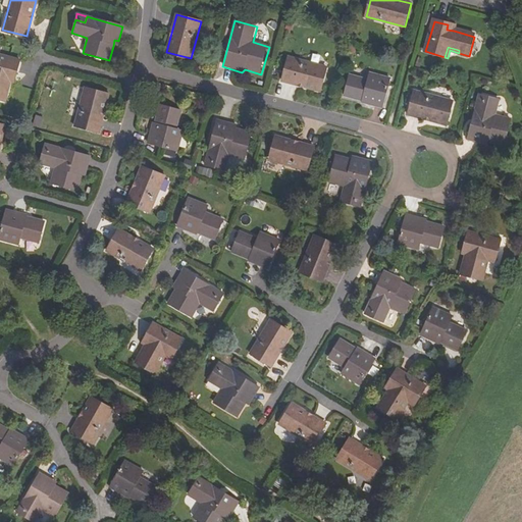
[(0,100),(4,102),(9,83),(13,85),(19,61),(0,55),(0,100)]
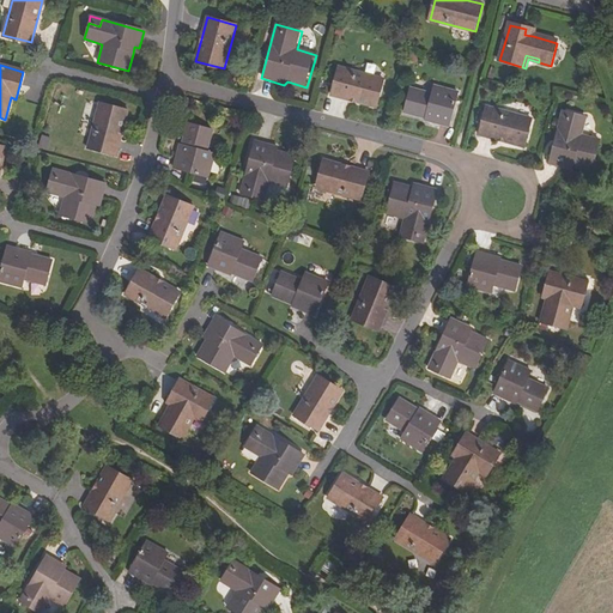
[(378,110),(386,80),(339,66),(332,96),(378,110)]
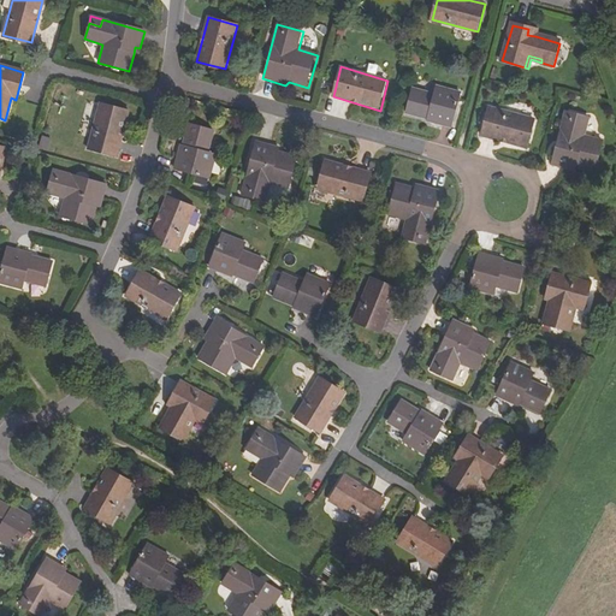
[(427,120),(427,123),(452,130),(462,93),(437,86),(434,94),(412,88),(406,116),(427,120)]
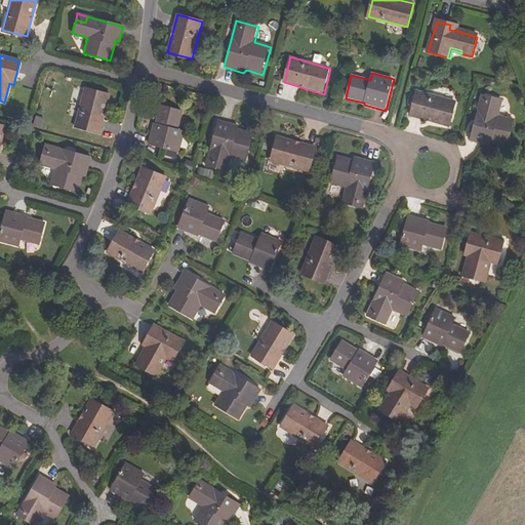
[(98,134),(108,95),(85,89),(75,127),(98,134)]
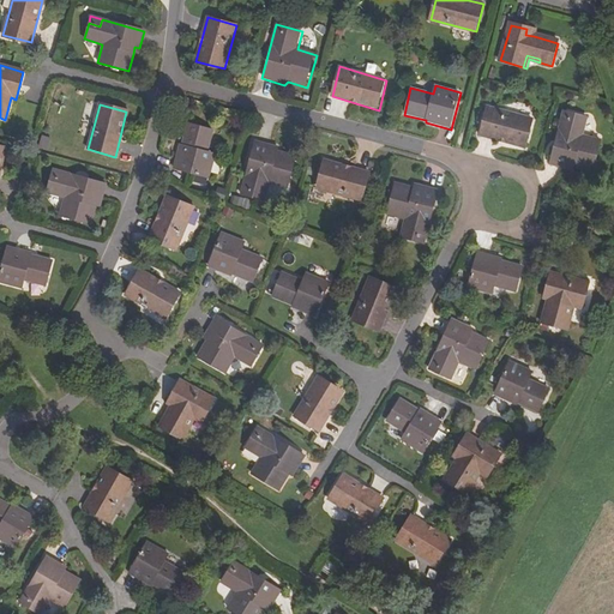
[(527,148),(534,120),(488,108),(481,136),(527,148)]
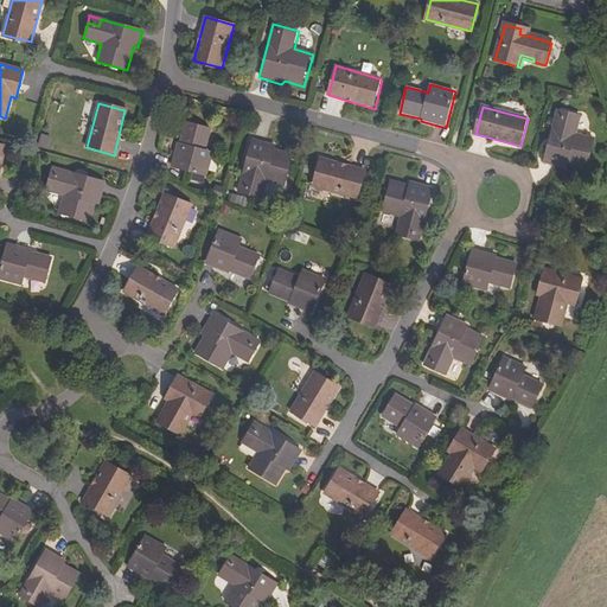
[(567,165),(587,170),(594,136),(576,132),(581,114),(555,107),(542,163),(566,168),(567,165)]
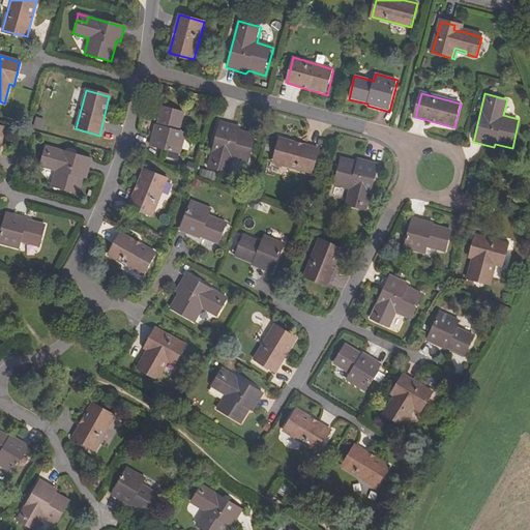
[(180,129),(185,111),(162,105),(157,123),(154,123),(150,145),(182,153),(186,131),(180,129)]
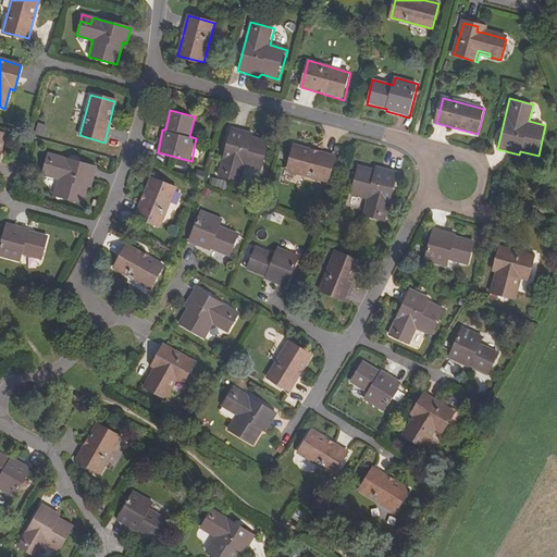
[(232,126),(218,176),(240,181),(245,164),(259,169),(267,139),(252,136),(254,132),(232,126)]
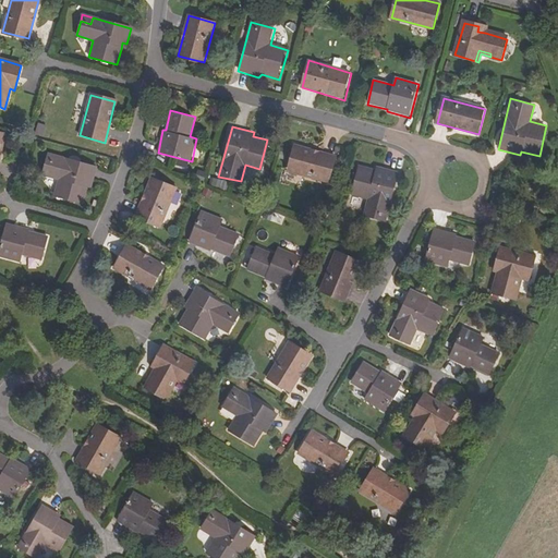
[(328,182),(336,157),(294,146),(287,170),(328,182)]
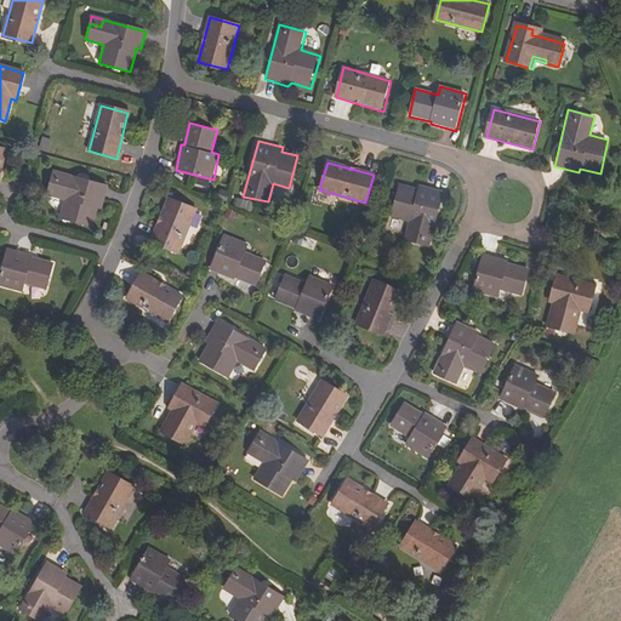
[(97,199),(102,201),(106,184),(64,174),(63,180),(51,177),(47,193),(64,198),(60,216),(90,224),(95,208),(97,199)]
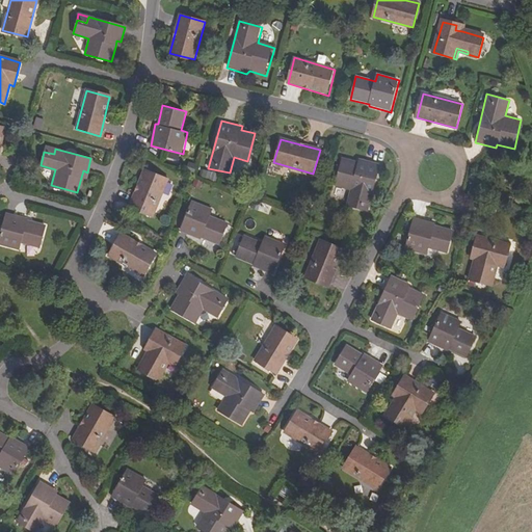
[(347,205),(369,212),(381,163),(360,158),(358,161),(343,157),(336,185),(351,190),(347,205)]
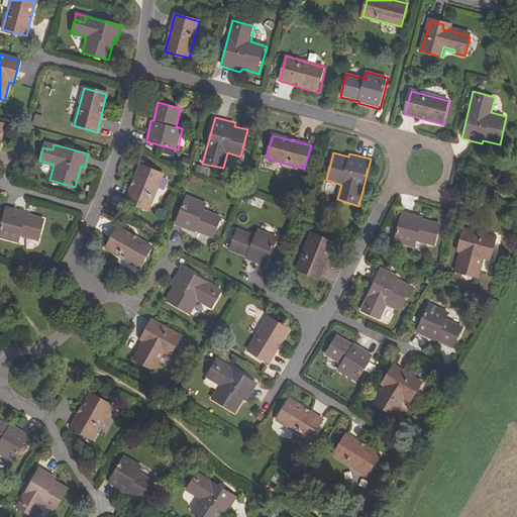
[(149,211),(164,175),(141,165),(126,201),(149,211)]
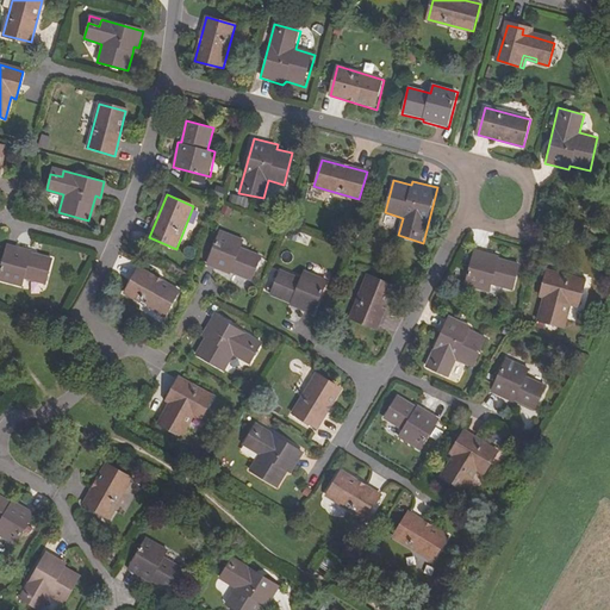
[(242,247),(244,240),(221,230),(206,265),(230,274),(231,273),(253,281),(262,255),(242,247)]
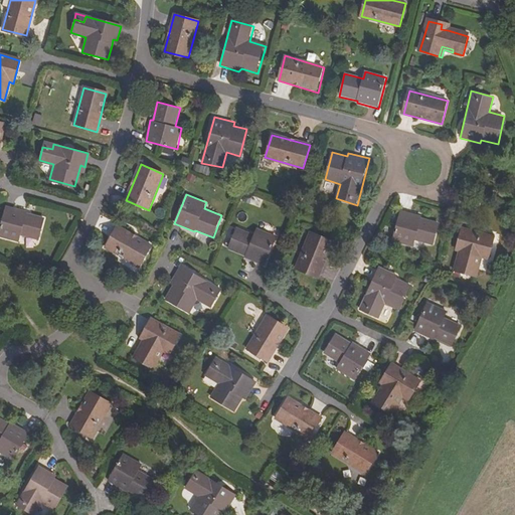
[(17,232),(20,233),(39,237),(44,217),(25,213),(26,211),(6,206),(0,231),(0,234),(15,239),(17,232)]
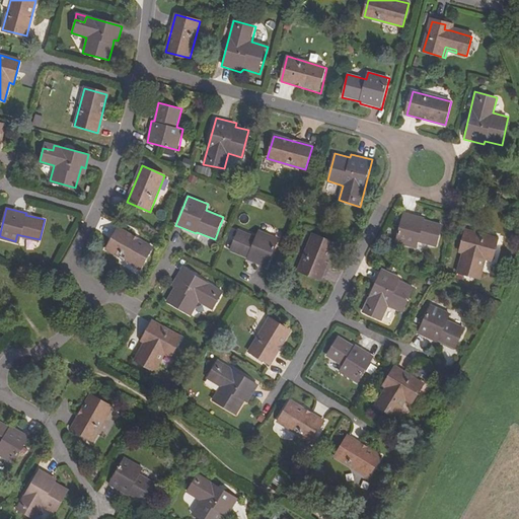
[(418,242),(436,246),(442,224),(424,220),(424,218),(402,212),(394,242),(417,249),(418,242)]
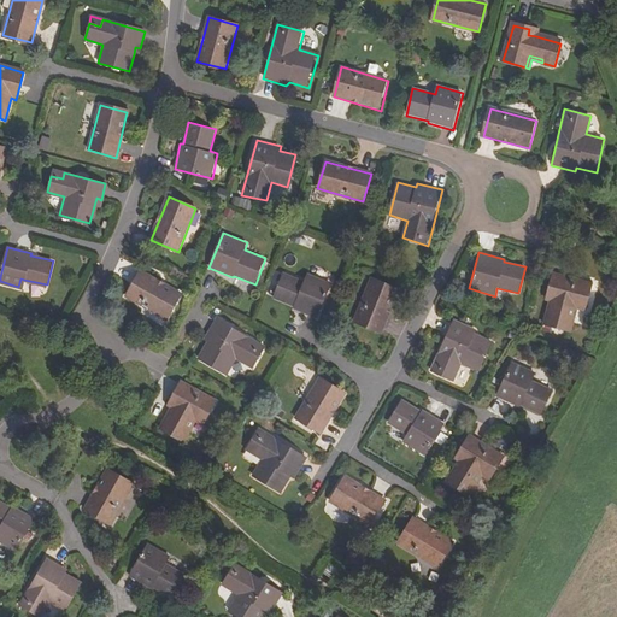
[(182,293),(141,271),(128,295),(168,318),(182,293)]
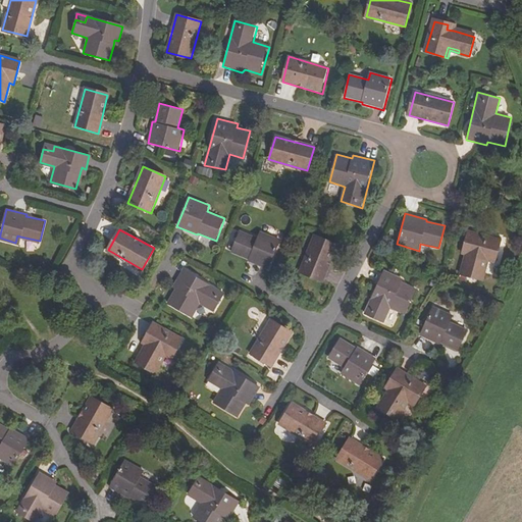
[(488,262),(496,263),(502,240),(467,229),(460,254),(464,255),(459,274),(482,280),(488,262)]
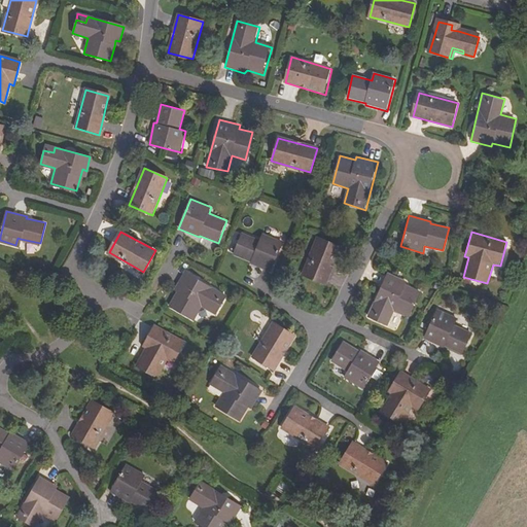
[(262,234),(259,240),(242,233),(233,254),(251,262),(251,264),(272,273),(284,242),(262,234)]
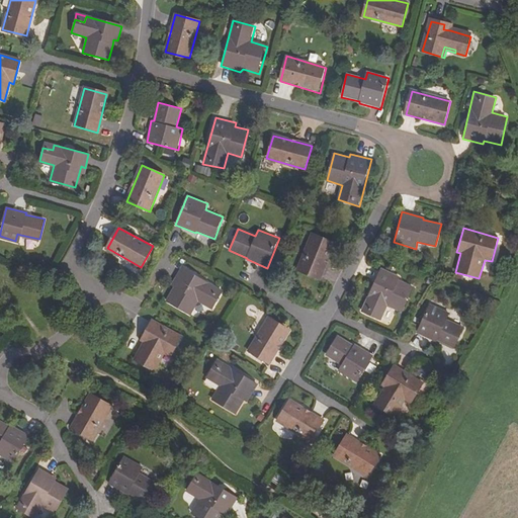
[(320,279),(335,243),(313,234),(297,270),(320,279)]
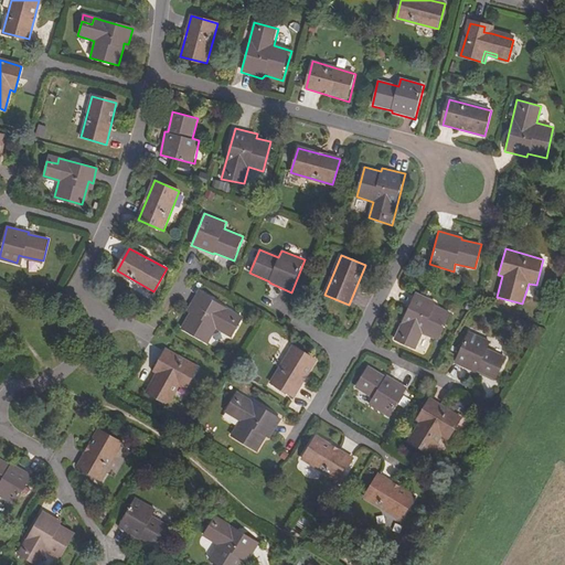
[(244,317),(199,290),(187,310),(190,312),(181,329),(209,344),(216,330),(231,337),(244,317)]
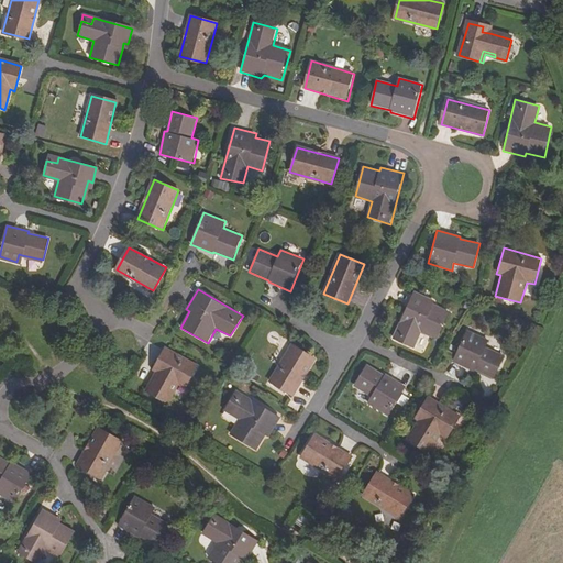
[(412,290),(392,339),(414,349),(420,333),(437,341),(449,312),(433,304),(434,300),(412,290)]
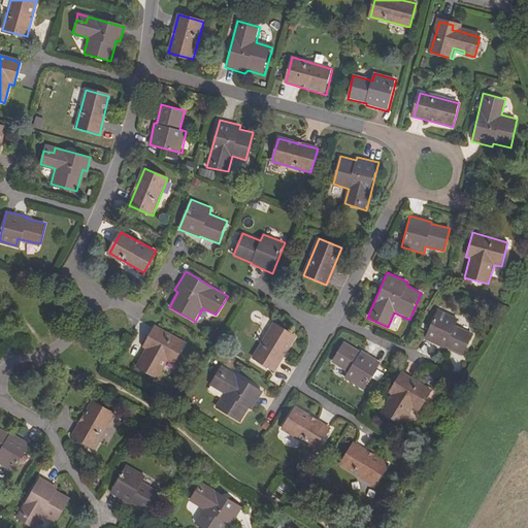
[(455,325),(458,319),(436,309),(423,339),(444,350),(446,348),(463,356),(473,333),(455,325)]
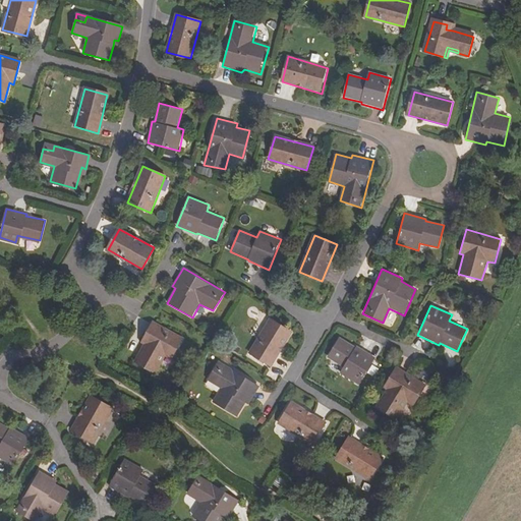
[(269,366),(290,332),(270,320),(248,353),(269,366)]
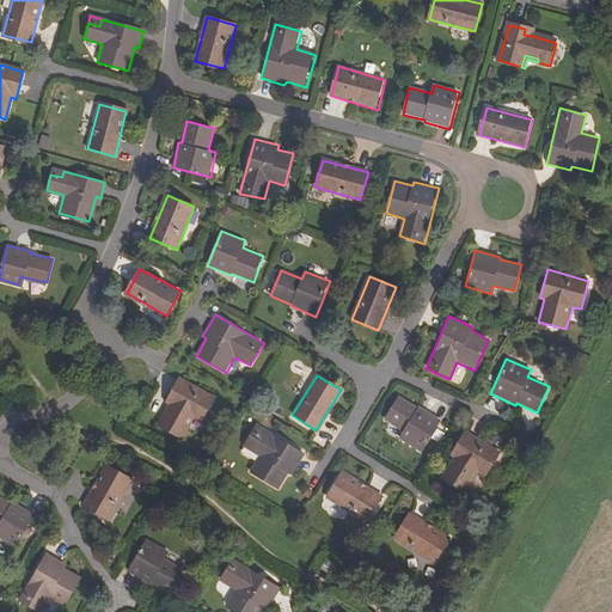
[(195,420),(202,423),(216,397),(178,377),(170,391),(173,393),(169,402),(155,423),(183,440),(195,420)]
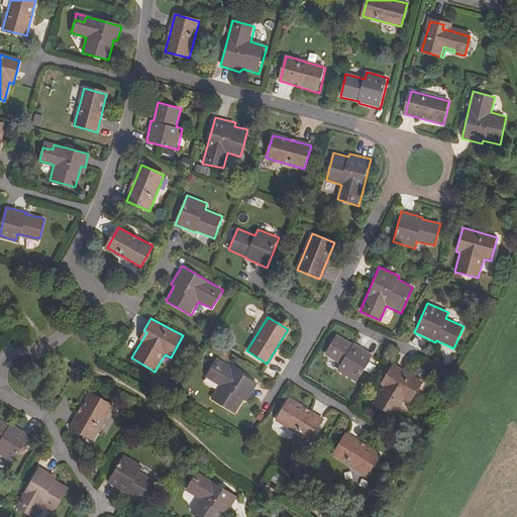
[(336,370),(354,380),(371,354),(353,344),(352,346),(336,335),(324,354),(340,365),(336,370)]
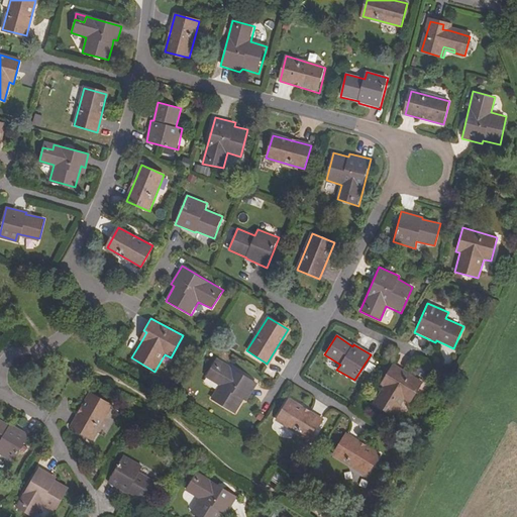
[(244,400),(247,402),(259,384),(217,358),(206,377),(219,385),(211,399),(236,414),(244,400)]
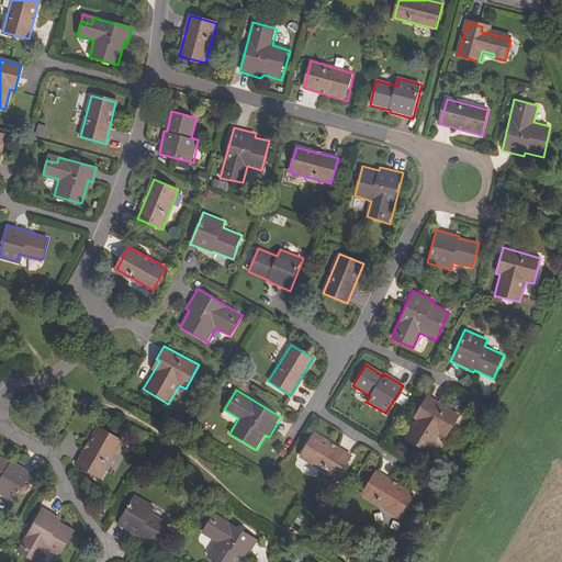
[(439,434),(446,438),(460,416),(426,395),(412,418),(416,420),(403,440),(427,453),(439,434)]
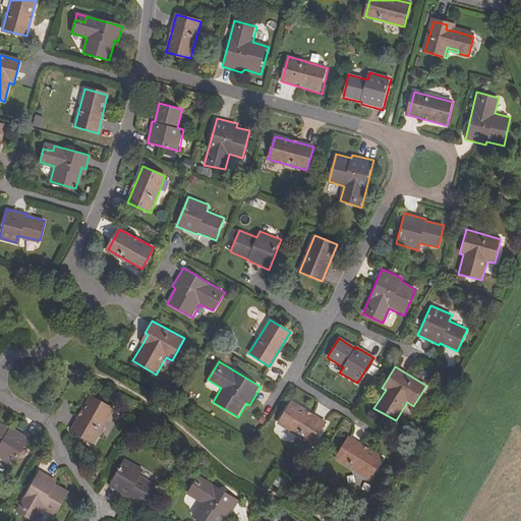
[(92,443),(111,408),(90,397),(70,430),(92,443)]
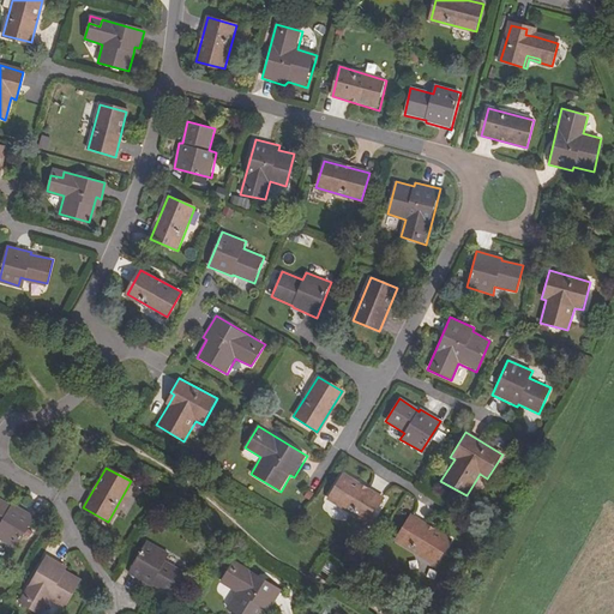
[(367,524),(383,498),(343,474),(327,499),(367,524)]
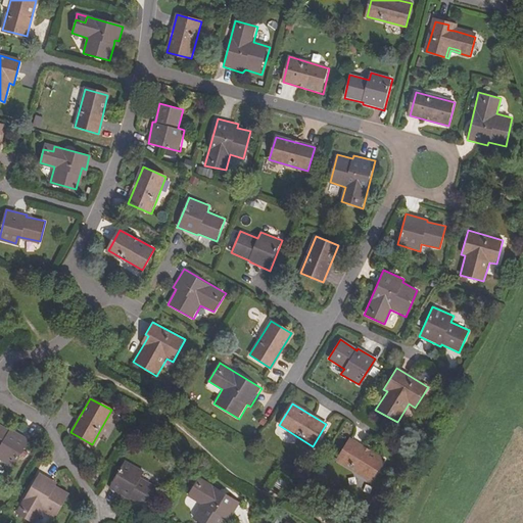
[(0,452),(1,453),(0,455),(0,459),(13,468),(29,441),(10,430),(9,433),(0,427),(0,452)]
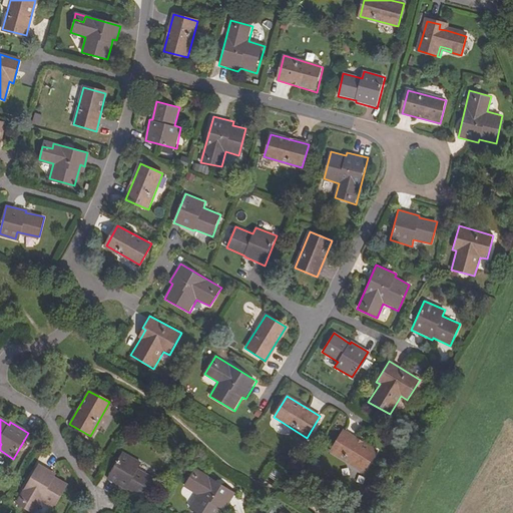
[(376,450),(344,431),(331,452),(363,471),(376,450)]
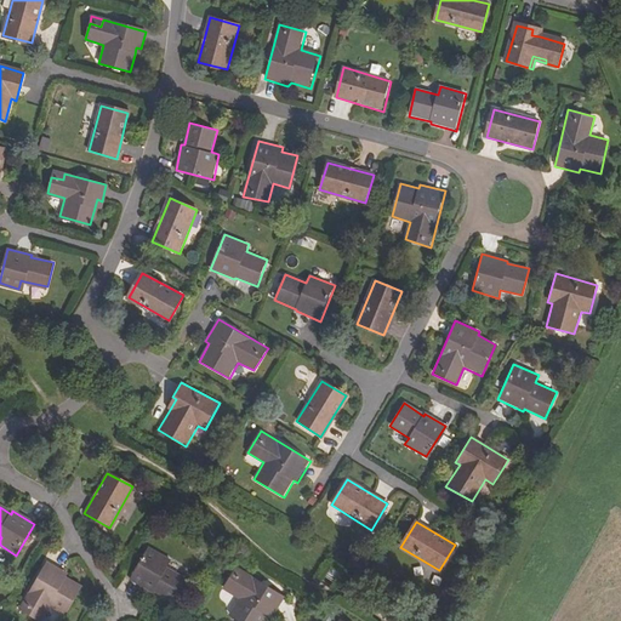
[(160,563),(164,556),(149,547),(131,579),(153,592),(154,590),(174,602),(187,577),(165,567),(160,563)]
